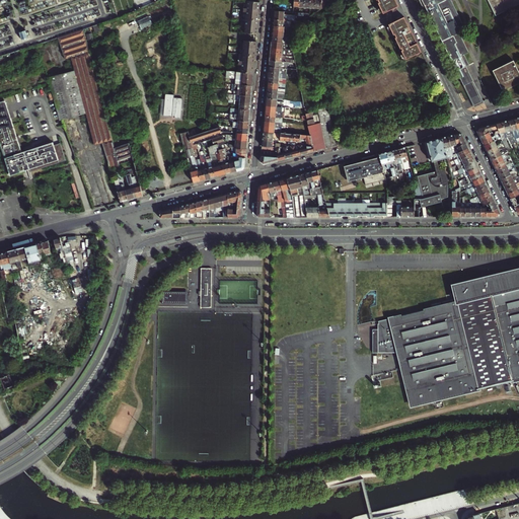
[(316,0),(315,7),(321,8),(328,4),(321,3),(321,0),(316,0)]
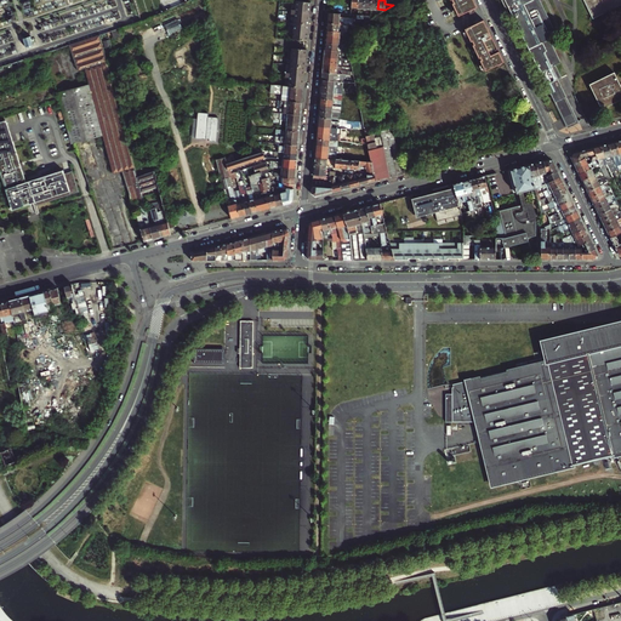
[(451,0),(459,16),(477,7),(473,0),(451,0)]
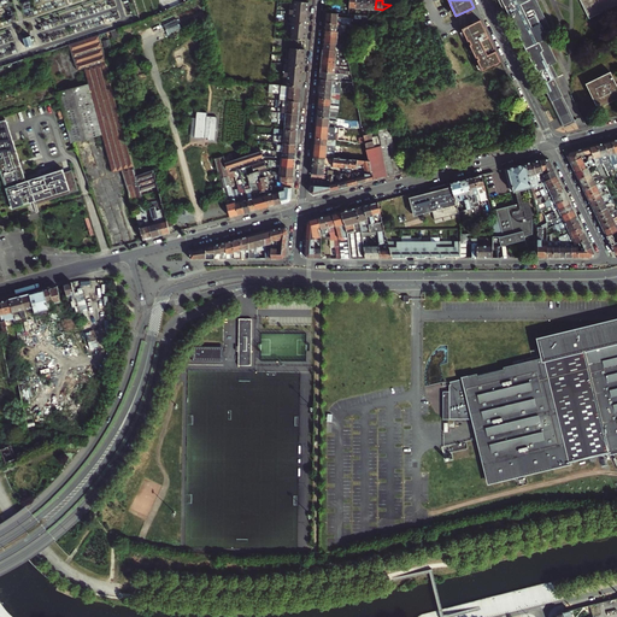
[(499,0),(501,4),(504,10),(507,9),(518,31),(532,59),(540,75),(552,101),(559,116),(564,127),(576,121),(565,98),(556,78),(559,76),(557,72),(552,64),(558,60),(550,43),(553,41),(551,37),(548,33),(553,30),(538,0),(499,0)]
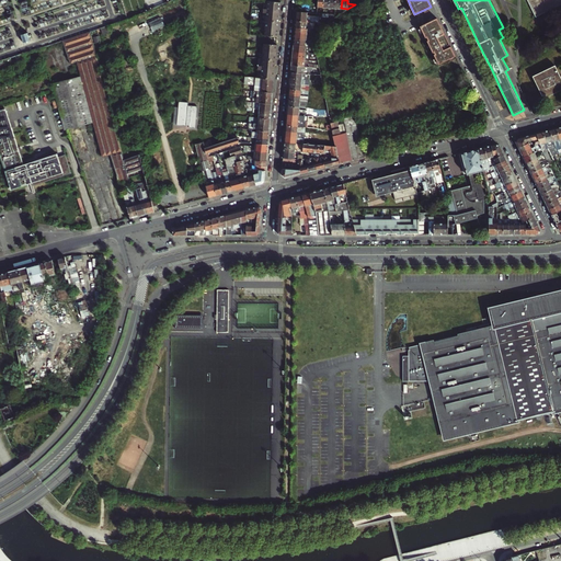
[(560,0),(526,0),(536,18),(560,3),(560,0)]
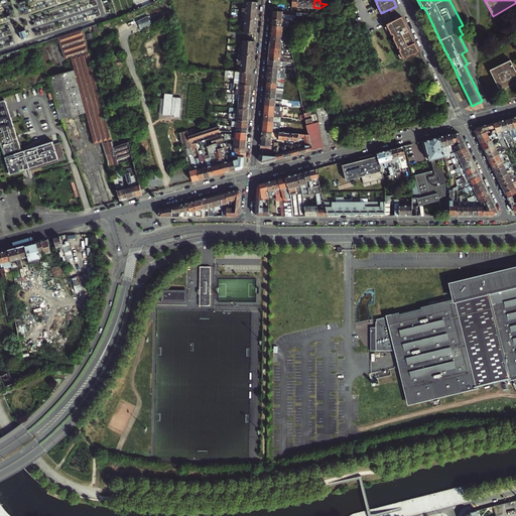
[(258,11),(258,2),(247,1),(246,8),(243,8),(243,10),(247,10),(258,11)]
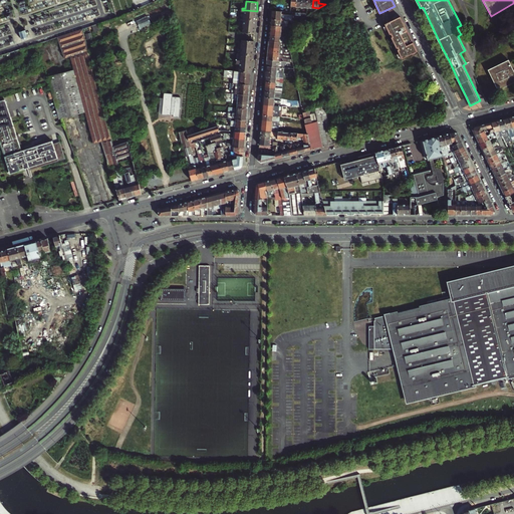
[(256,20),(257,11),(246,10),(242,10),(242,12),(245,12),(244,19),(256,20)]
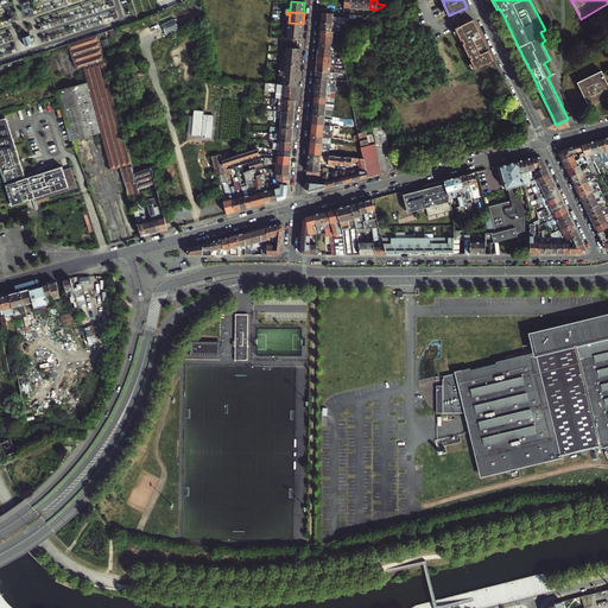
[(334,14),(334,13),(322,12),(322,14),(321,21),(337,24),(341,24),(344,24),(346,17),(334,16),(334,14)]
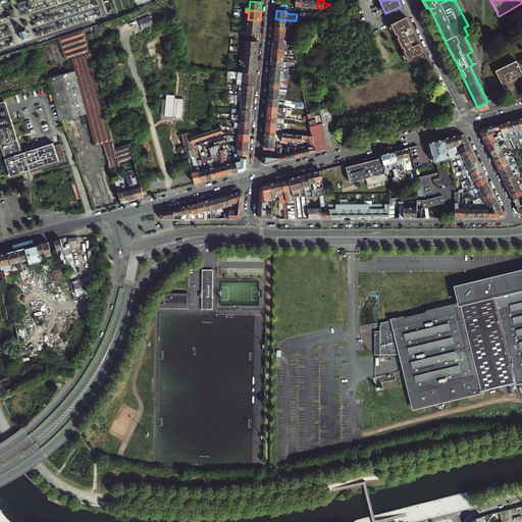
[(149,14),(138,19),(140,23),(142,28),(152,23),(150,18),(149,14)]
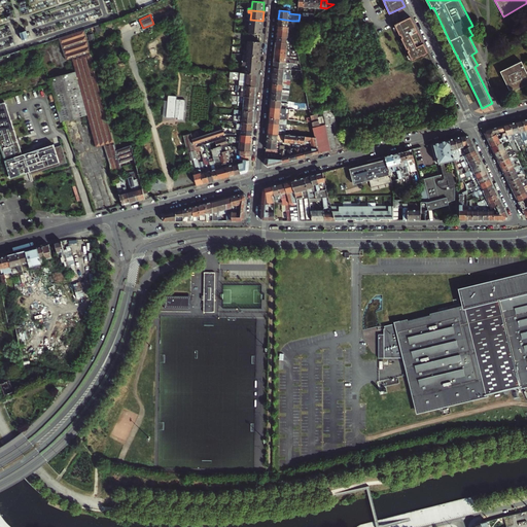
[(411,18),(395,25),(405,43),(409,45),(417,41),(421,39),(411,18)]
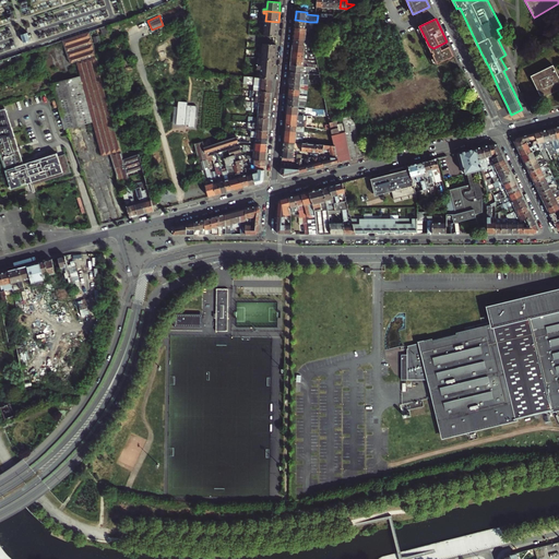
[(277,30),(261,27),(261,31),(264,31),(264,35),(277,37),(277,30)]
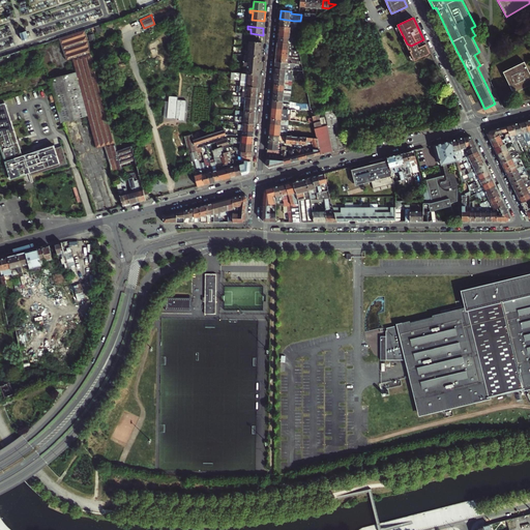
[(118,157),(117,150),(102,98),(85,29),(59,37),(61,42),(67,60),(72,59),(77,71),(49,79),(63,121),(88,116),(96,148),(104,146),(109,159),(118,157)]
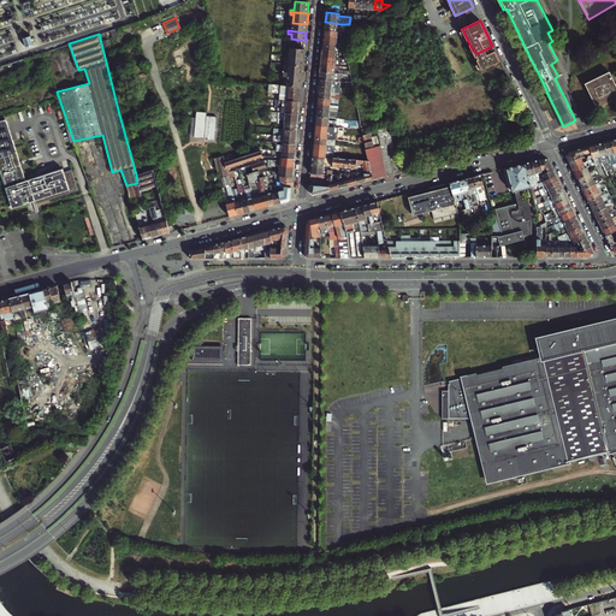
[(499,60),(492,46),(487,48),(478,53),(473,51),(481,70),(499,60)]
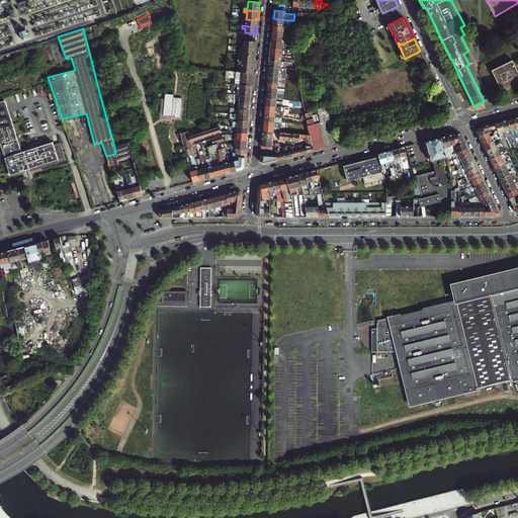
[(239,61),(239,63),(254,64),(255,55),(243,54),(242,61),(239,61)]
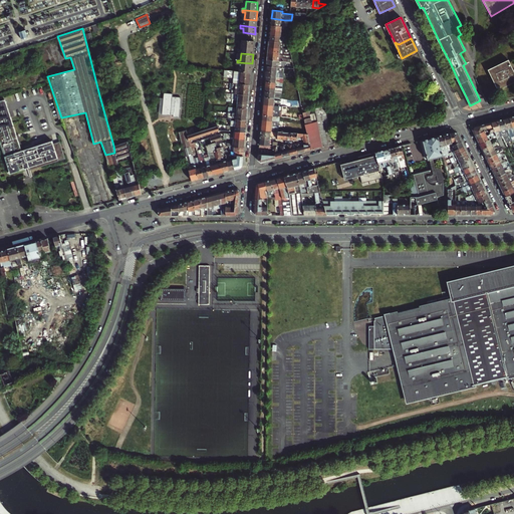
[(283,58),(283,54),(268,53),(267,59),(293,62),(292,59),(283,58)]
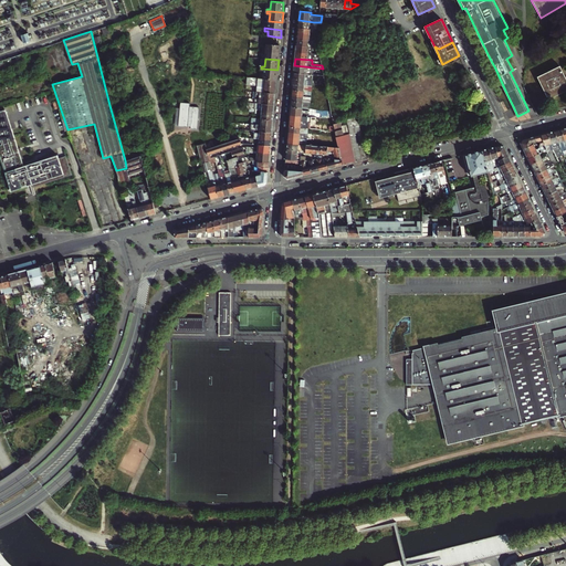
[(565,91),(565,79),(559,66),(537,77),(548,100),(565,91)]
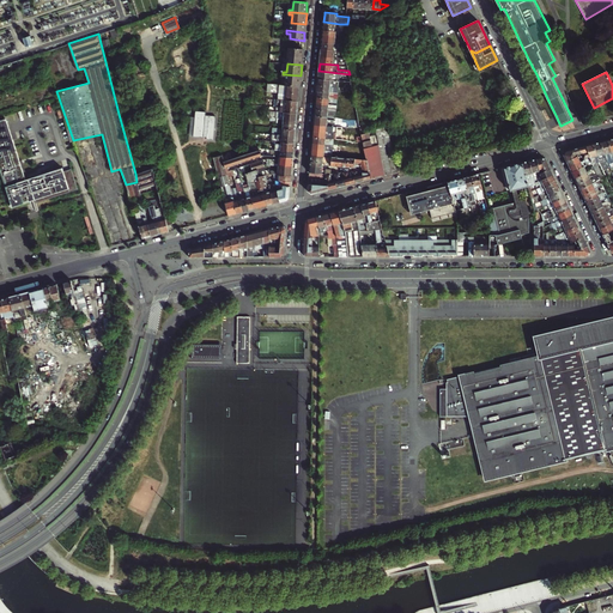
[(301,76),(283,74),(283,77),(286,77),(285,85),(299,86),(301,76)]
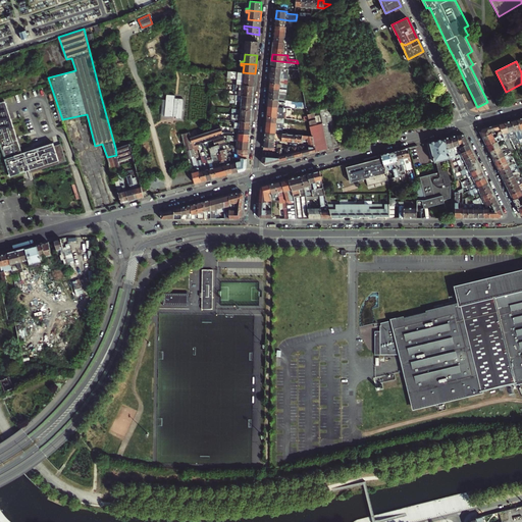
[(239,84),(239,85),(254,87),(254,86),(255,73),(243,72),(229,71),(228,71),(227,79),(238,80),(238,81),(237,81),(237,84),(239,84)]
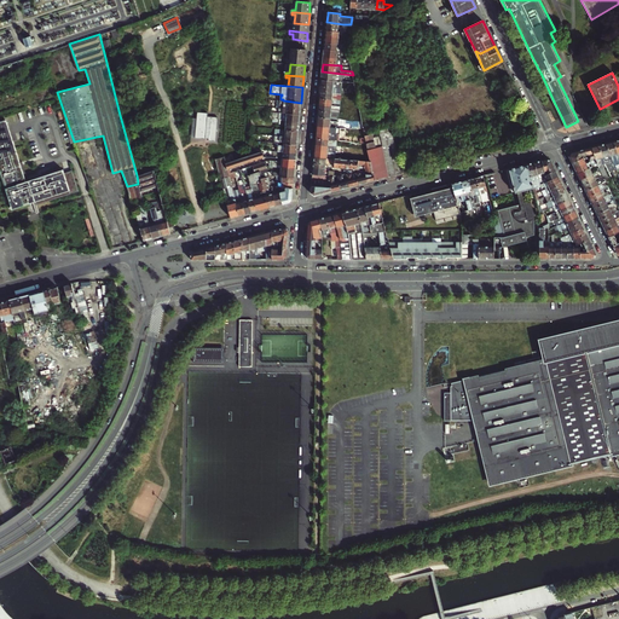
[(198,119),(196,138),(207,139),(207,138),(209,139),(209,142),(217,142),(219,117),(209,116),(209,114),(198,113),(198,119)]
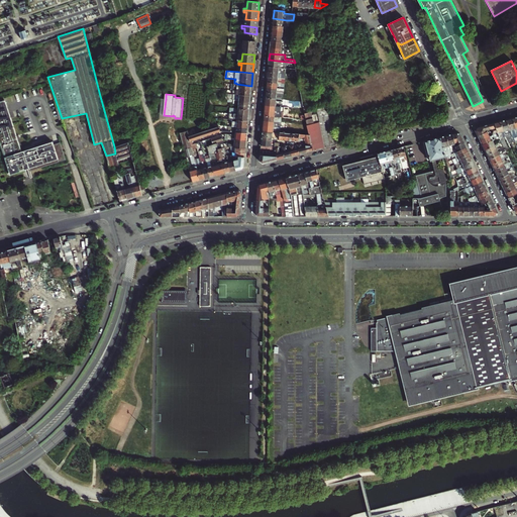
[(277,99),(266,98),(266,99),(265,105),(276,106),(281,106),(281,105),(283,105),(283,103),(278,103),(276,103),(277,101),(277,100),(277,99)]
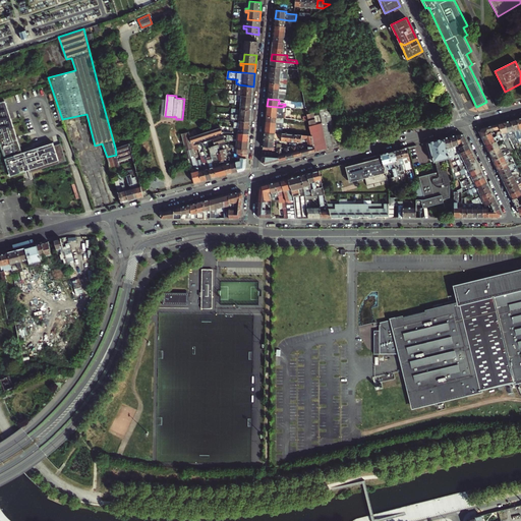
[(240,108),(240,110),(251,111),(251,110),(252,103),(236,101),(235,103),(235,107),(237,107),(237,104),(241,105),(240,107),(240,108)]
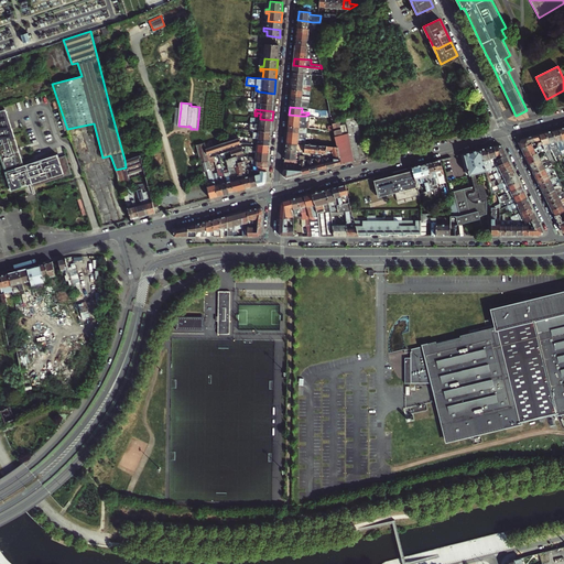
[(4,110),(0,110),(0,155),(12,194),(24,190),(22,184),(29,182),(32,181),(33,187),(72,174),(66,155),(58,158),(57,155),(26,165),(24,166),(18,148),(12,129),(11,129),(4,110)]
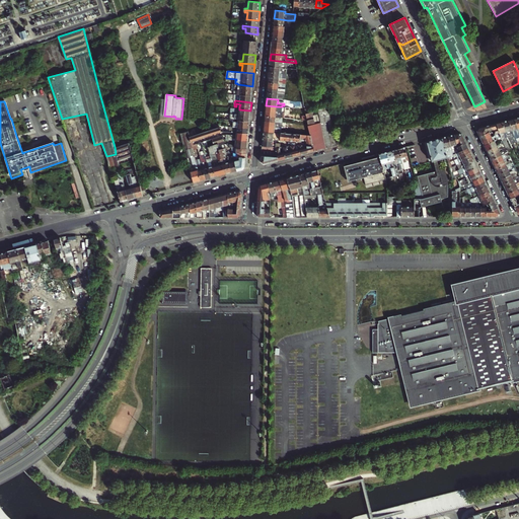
[(328,106),(319,109),(321,122),(326,148),(327,147),(339,145),(328,106)]
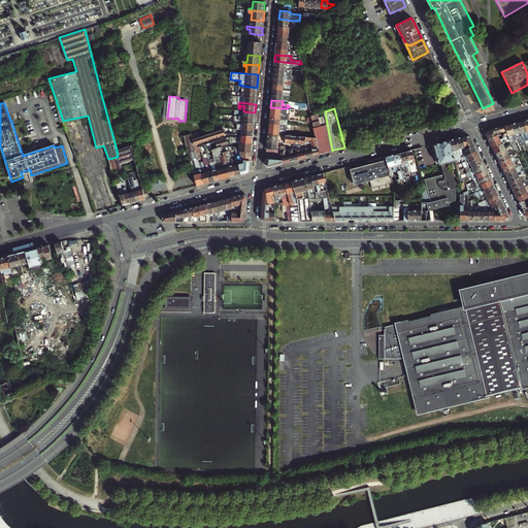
[(332,151),(327,124),(322,126),(319,114),(322,113),(321,112),(316,113),(310,114),(312,123),(314,127),(316,137),(317,142),(318,145),(319,151),(319,154),(332,151)]
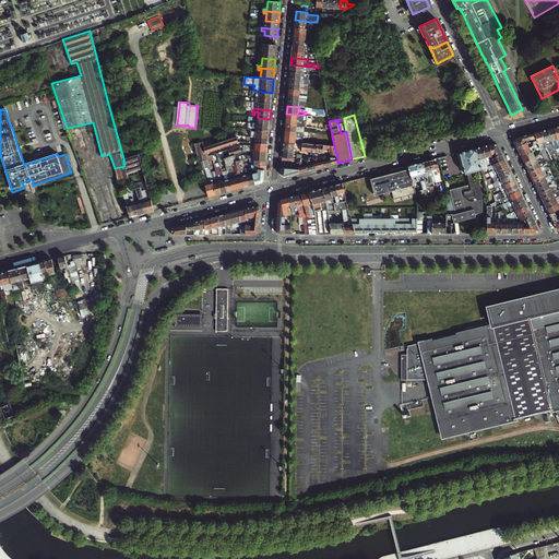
[(558,142),(555,127),(548,129),(552,145),(554,147),(557,155),(558,154),(558,151),(558,152),(557,144),(558,143),(558,142)]
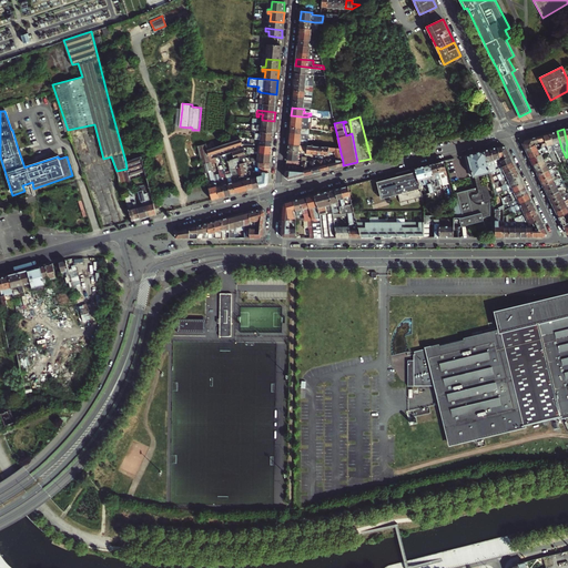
[(255,139),(272,141),(273,133),(261,132),(257,131),(256,131),(255,133),(255,134),(255,139)]
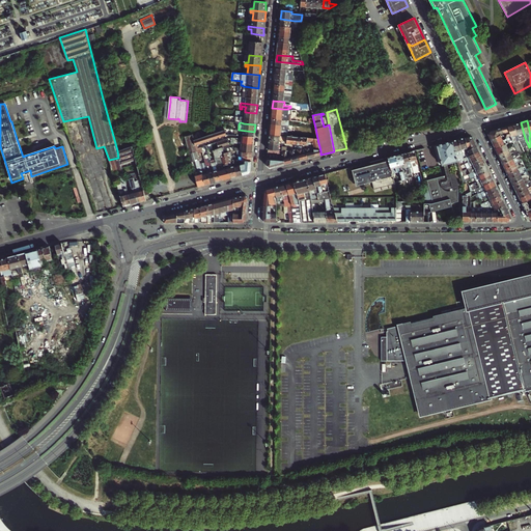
[(521,122),(514,124),(519,140),(520,142),(524,150),(526,150),(525,146),(523,139),(525,138),(521,122)]
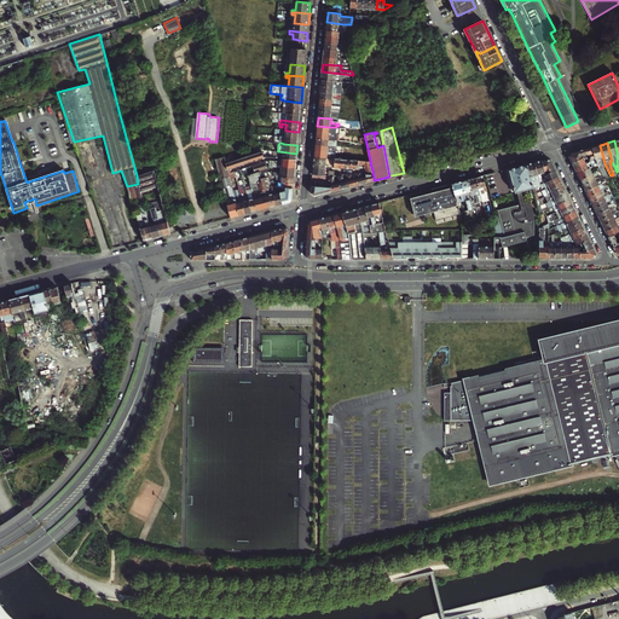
[(605,163),(600,145),(593,146),(597,165),(600,169),(603,175),(606,181),(607,184),(612,181),(605,167),(602,166),(602,163),(605,163)]
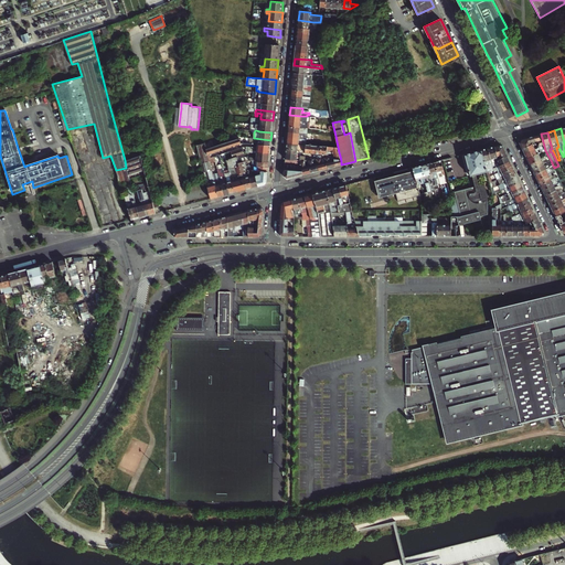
[(534,136),(535,141),(537,140),(539,144),(540,147),(541,152),(543,151),(545,150),(541,134),(534,136)]
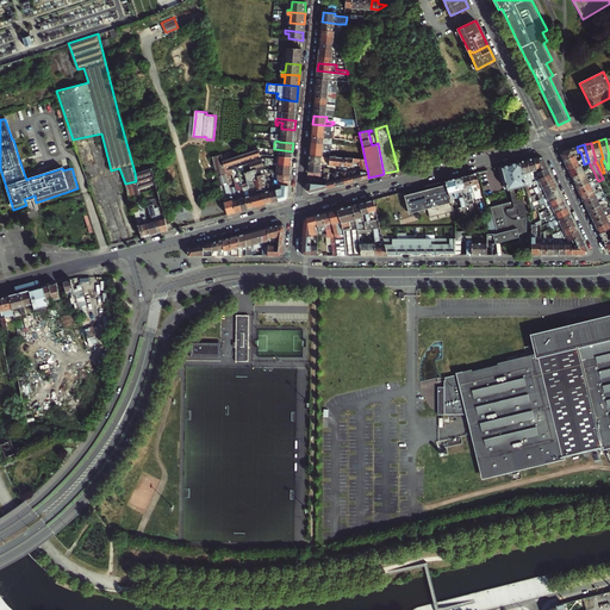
[(573,154),(578,153),(577,147),(564,150),(561,154),(565,160),(573,156),(573,154)]
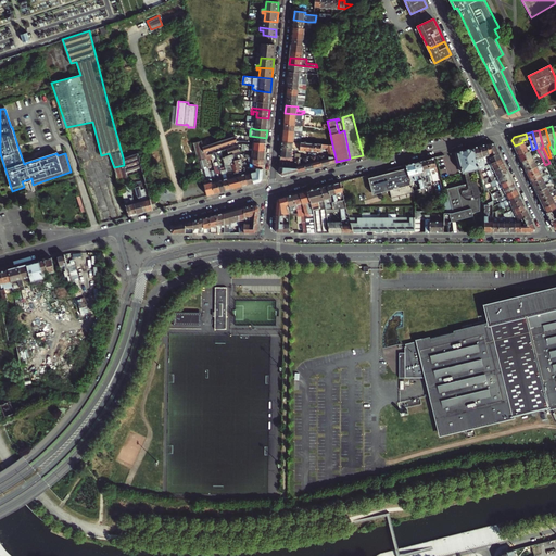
[(227,144),(225,139),(214,143),(215,148),(227,144)]
